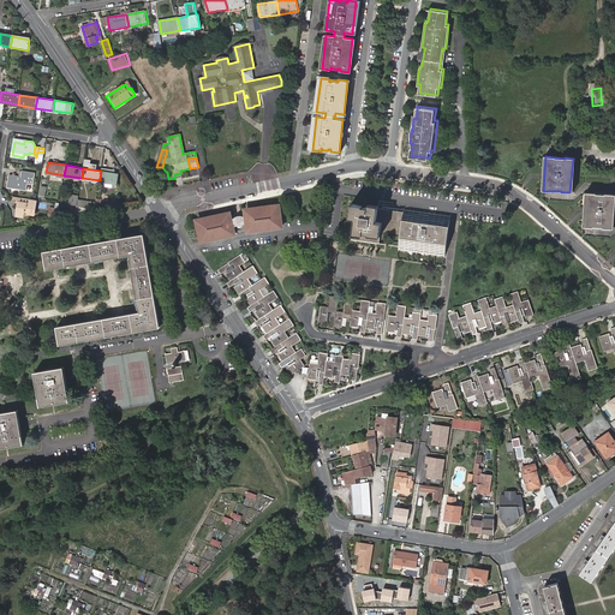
[(115,169),(102,168),(101,171),(100,180),(118,184),(119,173),(114,173),(115,169)]
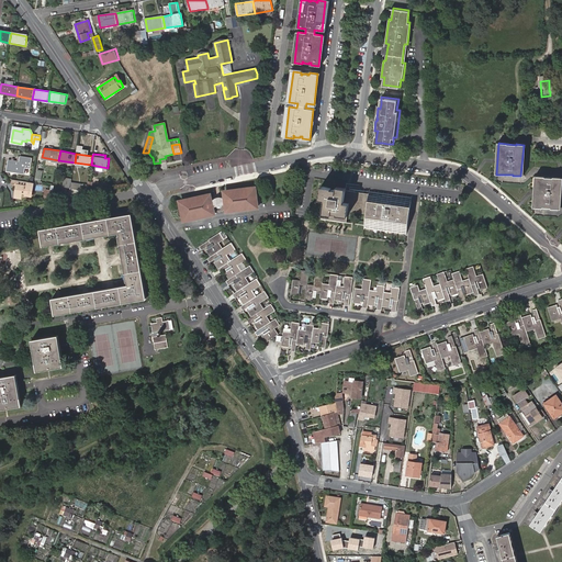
[(8,159),(6,171),(23,173),(25,167),(30,167),(32,158),(20,156),(19,161),(8,159)]
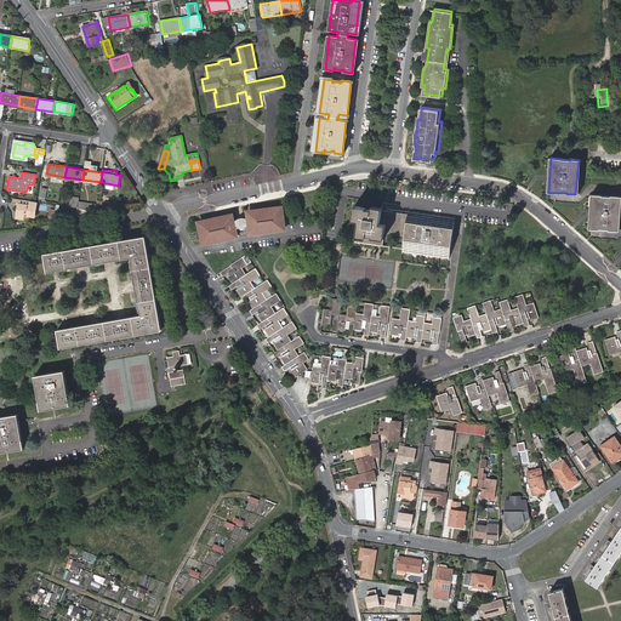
[(69,206),(78,208),(80,198),(72,195),(69,206)]
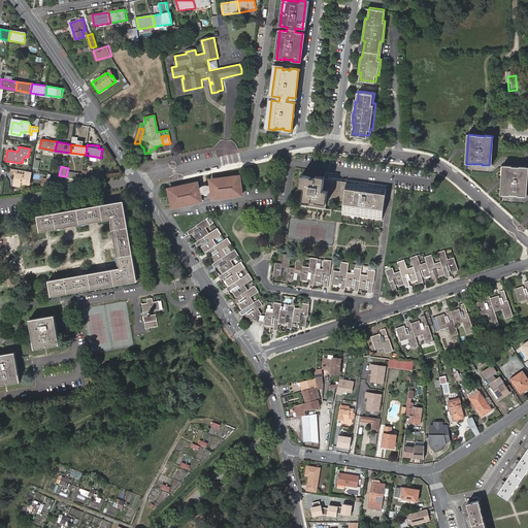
[(503,166),(501,196),(508,196),(517,196),(517,197),(524,197),(527,168),(519,167),(519,168),(510,167),(503,166)]
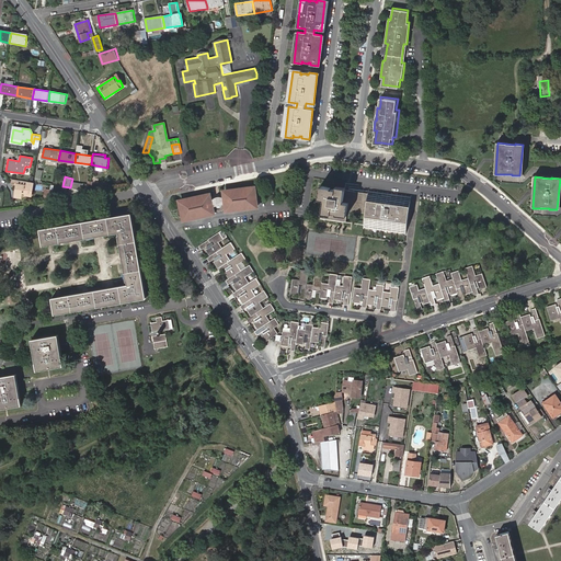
[(33,182),(12,180),(12,184),(16,185),(14,197),(21,198),(22,194),(31,196),(33,182)]
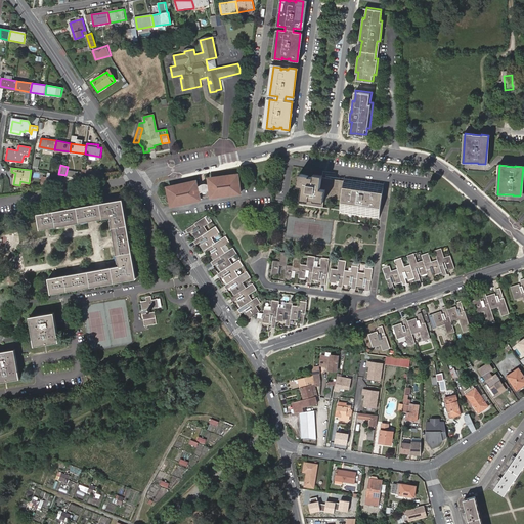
[(81,179),(93,177),(93,174),(85,176),(86,169),(83,169),(82,172),(81,179)]
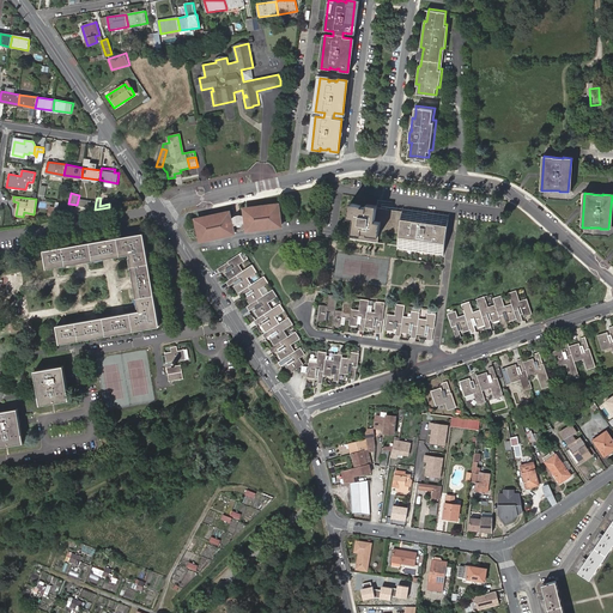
[(351,204),(350,218),(353,219),(351,238),(376,242),(377,230),(399,234),(396,252),(443,258),(448,213),(381,205),(381,204),(392,205),(392,202),(377,200),(377,205),(366,204),(366,207),(362,206),(362,205),(351,204)]
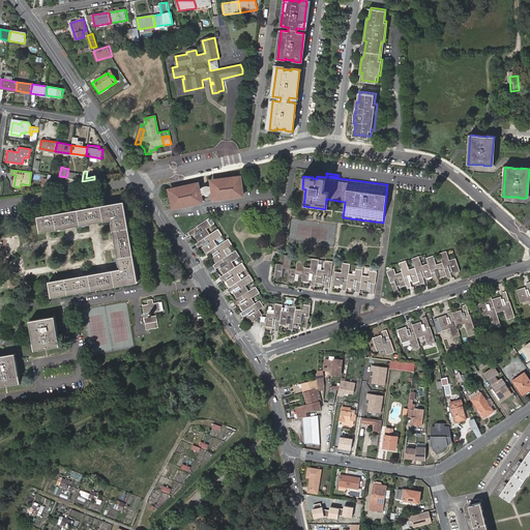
[(204,187),(203,187),(202,188),(199,188),(198,183),(192,184),(192,185),(177,188),(176,187),(171,189),(173,200),(171,201),(173,208),(178,206),(179,207),(180,207),(184,207),(185,206),(185,205),(192,203),(192,205),(194,205),(195,204),(198,203),(198,202),(203,201),(201,195),(205,194),(206,196),(207,196),(208,196),(209,196),(210,194),(213,193),(214,199),(219,198),(219,199),(221,199),(227,199),(227,197),(233,196),(233,198),(234,198),(235,197),(238,197),(238,195),(244,195),(243,187),(241,187),(240,177),(235,177),(234,177),(234,178),(219,180),(218,179),(215,180),(213,181),(213,186),(210,186),(207,186),(206,186),(204,187)]
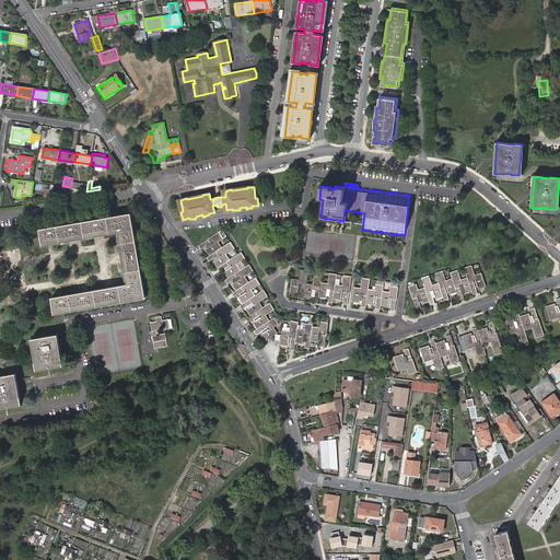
[(46,195),(44,195),(44,199),(51,198),(53,190),(47,189),(46,195)]
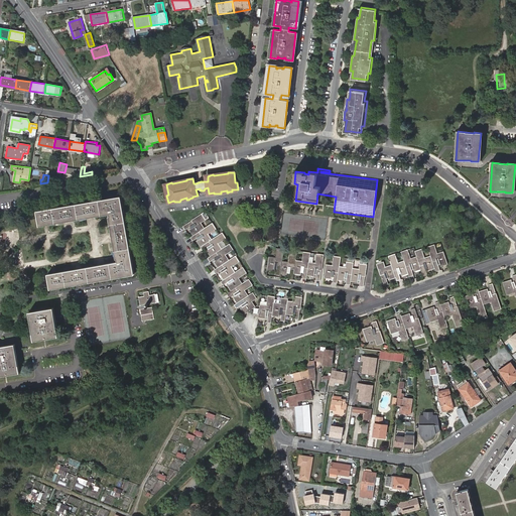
[(36,212),(38,226),(90,217),(108,214),(112,238),(117,262),(47,275),(49,289),(134,273),(120,197),(36,212)]
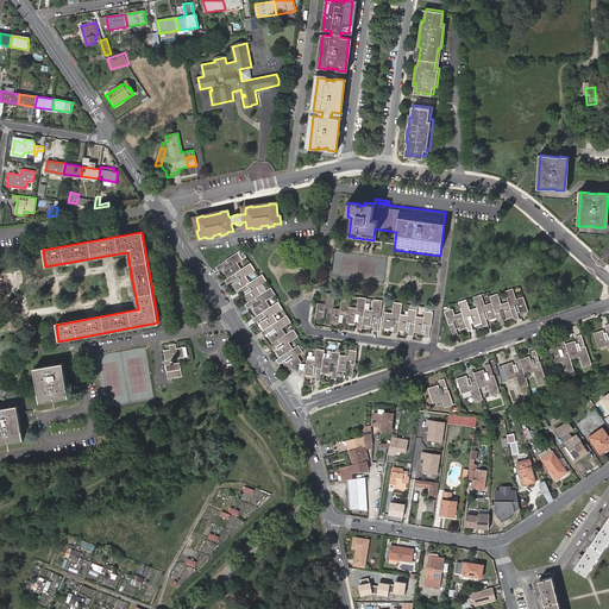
[(252,311),(257,316),(253,319),(252,320),(255,324),(262,319),(263,321),(259,324),(264,331),(261,333),(264,338),(271,333),(272,334),(269,337),(271,343),(268,346),(270,350),(277,346),(278,347),(274,350),(278,357),(276,359),(278,363),(286,358),(287,360),(283,363),(288,371),(301,363),(295,355),(301,351),(297,345),(293,349),(288,341),(296,336),(293,330),(286,334),(281,328),(290,322),(286,316),(277,322),(272,315),(281,309),(277,303),(268,311),(263,303),(275,295),(270,289),(258,296),(253,290),(265,282),(262,276),(258,278),(249,284),(244,277),(255,271),(250,264),(240,271),(236,264),(242,261),(238,253),(215,268),(219,272),(226,268),(227,270),(223,272),(227,280),(225,281),(227,286),(234,281),(236,283),(232,286),(236,293),(239,296),(246,293),(248,294),(244,296),(248,303),(245,306),(248,309),(255,306),(256,308),(252,311)]
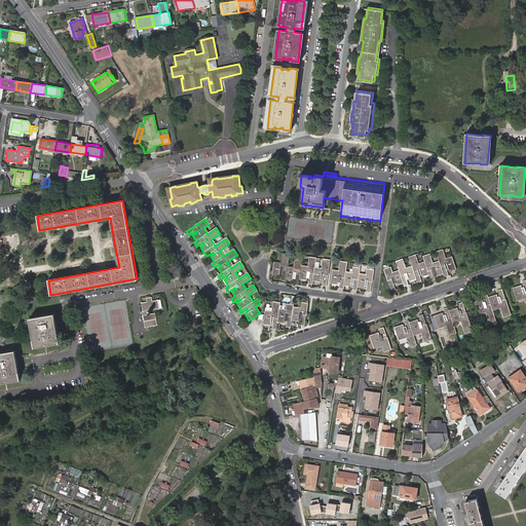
[(415,255),(414,255),(415,273),(415,278),(416,278),(417,282),(421,279),(419,272),(420,271),(422,275),(429,273),(433,280),(437,279),(434,271),(436,271),(437,275),(444,272),(445,276),(449,274),(447,267),(448,266),(450,270),(456,268),(452,256),(445,258),(442,249),(437,251),(440,260),(433,262),(429,254),(423,256),(424,260),(417,263),(415,255)]
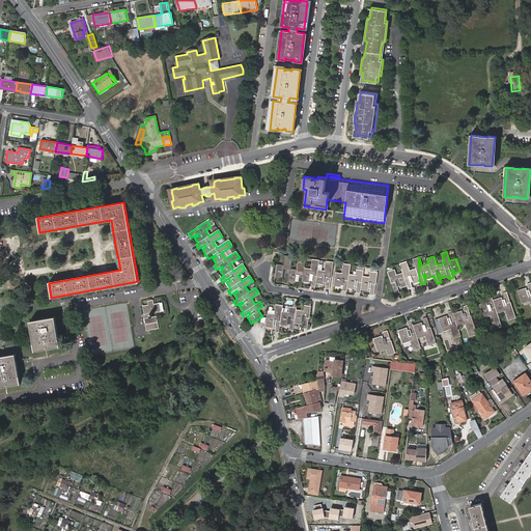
[(283,266),(277,264),(275,278),(282,279),(282,275),(284,275),(283,282),(295,284),(296,279),(298,280),(297,287),(301,287),(302,282),(309,283),(309,279),(311,279),(311,286),(315,287),(315,284),(323,284),(324,281),(326,281),(325,288),(329,289),(332,262),(326,261),(325,271),(317,270),(318,260),(312,259),(311,269),(304,268),(305,260),(299,259),(297,271),(289,270),(291,257),(285,256),(283,266)]
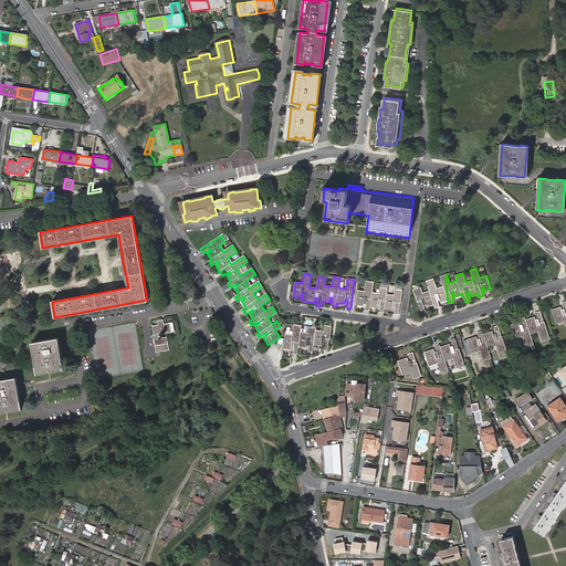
[(447,294),(446,274),(440,276),(443,285),(436,287),(432,279),(426,281),(429,291),(422,294),(420,287),(413,290),(421,312),(426,311),(423,303),(426,303),(427,307),(435,305),(436,307),(440,306),(437,299),(439,297),(441,302),(447,300),(447,294)]
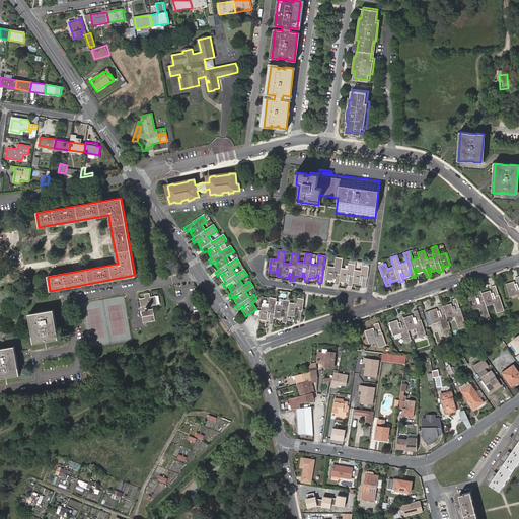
[(327,266),(325,280),(332,280),(332,277),(336,277),(335,284),(339,285),(339,281),(346,282),(347,278),(349,279),(348,286),(352,287),(353,283),(359,284),(360,280),(362,281),(361,288),(365,288),(368,267),(362,266),(361,271),(354,270),(355,265),(348,264),(348,269),(341,268),(342,258),(336,257),(335,267),(327,266)]
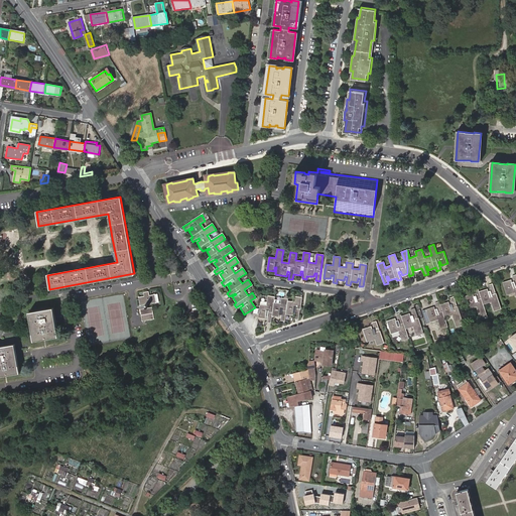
[(503,282),(507,294),(515,291),(515,293),(515,274),(512,276),(515,282),(512,283),(511,280),(503,282)]
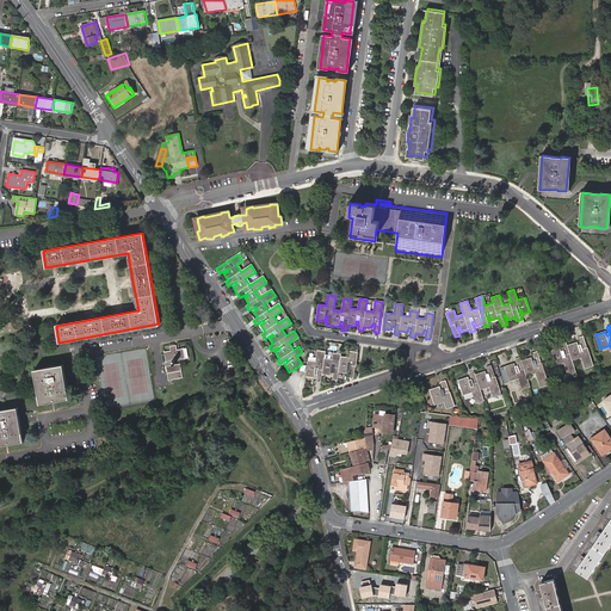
[(550,351),(555,366),(566,363),(571,377),(578,375),(573,360),(582,357),(586,368),(593,365),(584,335),(579,338),(581,345),(579,346),(578,343),(567,345),(566,341),(561,343),(565,351),(562,352),(561,347),(550,351)]
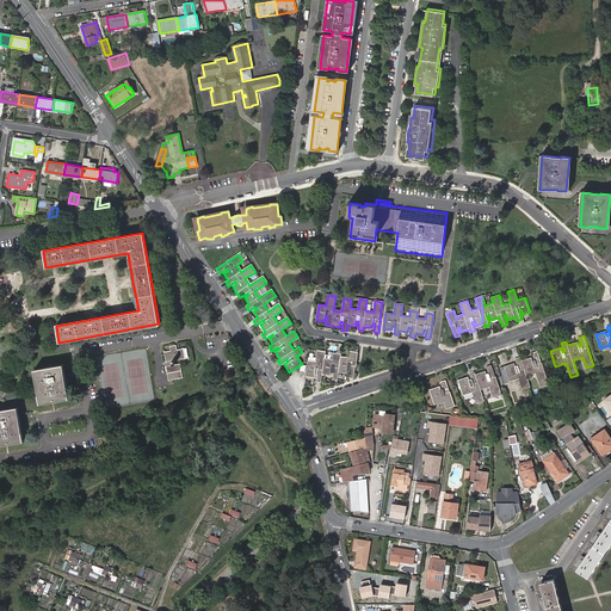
[(172,360),(174,360),(185,358),(184,349),(174,350),(174,345),(170,346),(171,351),(164,352),(165,362),(172,360)]
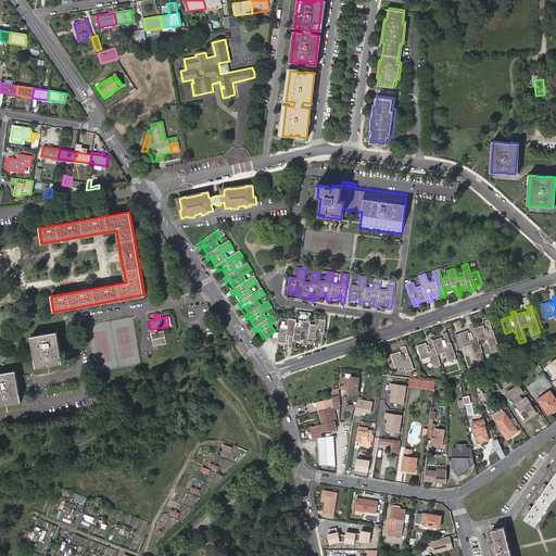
[(280,328),(278,342),(286,343),(286,339),(288,339),(287,348),(292,348),(292,341),(300,341),(301,338),(303,338),(302,345),(306,345),(307,339),(315,340),(315,336),(318,337),(317,344),(321,344),(325,320),(317,319),(316,326),(310,325),(310,323),(303,321),(302,328),(294,327),(295,320),(289,319),(287,329),(280,328)]
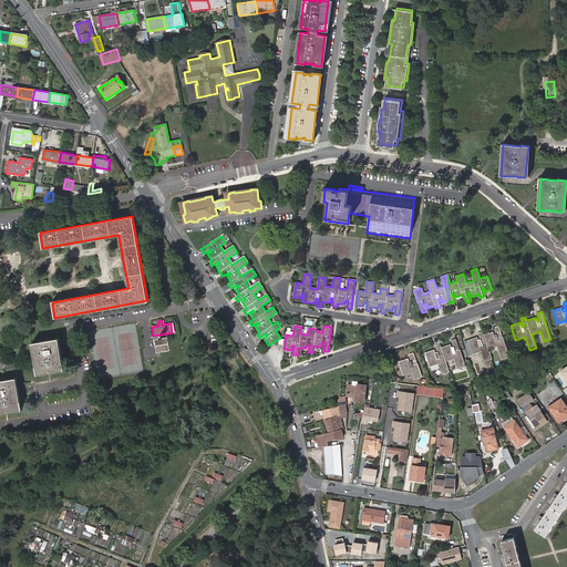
[(464,341),(468,356),(482,351),(485,361),(493,359),(490,349),(497,346),(502,360),(509,358),(498,326),(494,328),(497,336),(495,336),(493,331),(484,334),(483,331),(478,332),(481,340),(478,341),(477,337),(464,341)]
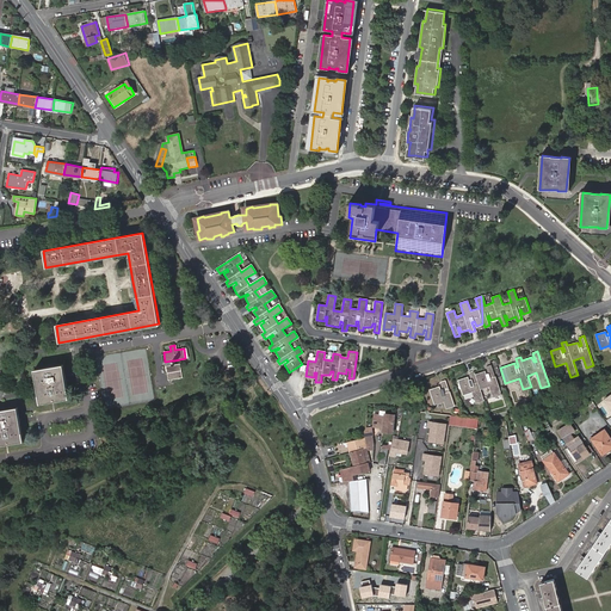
[(35,368),(41,402),(71,397),(63,363),(35,368)]
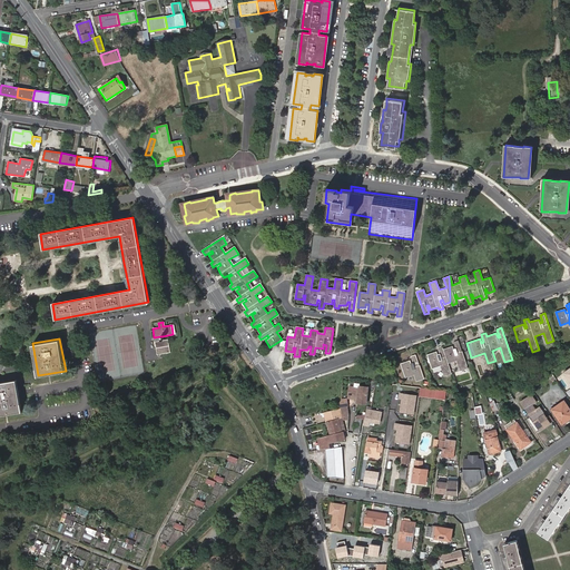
[(163,341),(161,341),(155,342),(157,355),(170,353),(168,340),(163,341)]
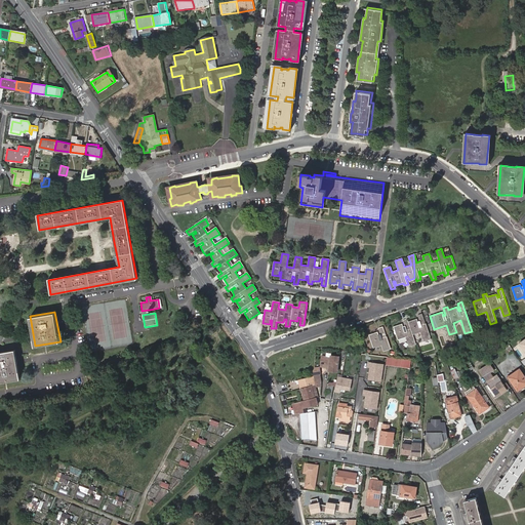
[(416,319),(417,333),(421,332),(425,340),(431,339),(421,314),(418,315),(420,322),(418,323),(416,319)]
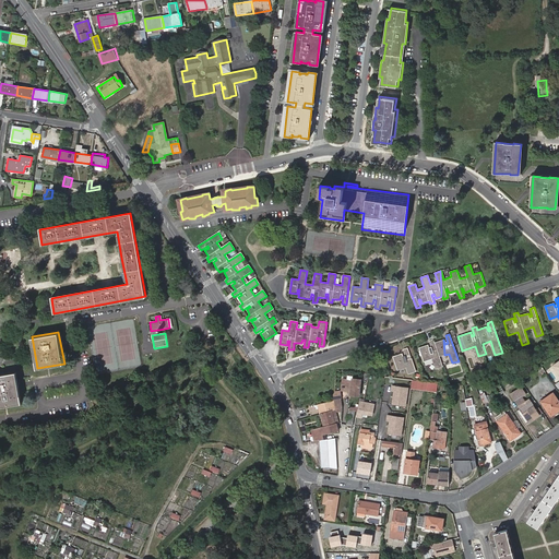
[(439,356),(444,355),(443,340),(435,343),(433,340),(429,341),(431,348),(429,348),(428,345),(419,347),(424,361),(432,358),(436,368),(442,366),(439,356)]
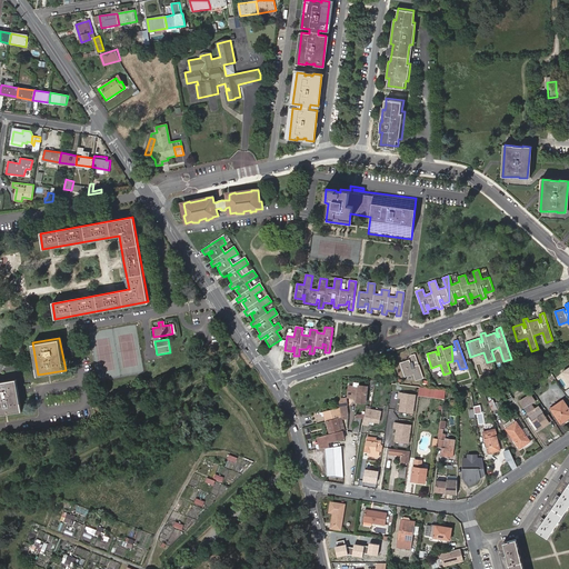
[(400,362),(405,377),(413,373),(416,379),(422,377),(415,353),(410,356),(412,362),(410,363),(409,359),(400,362)]
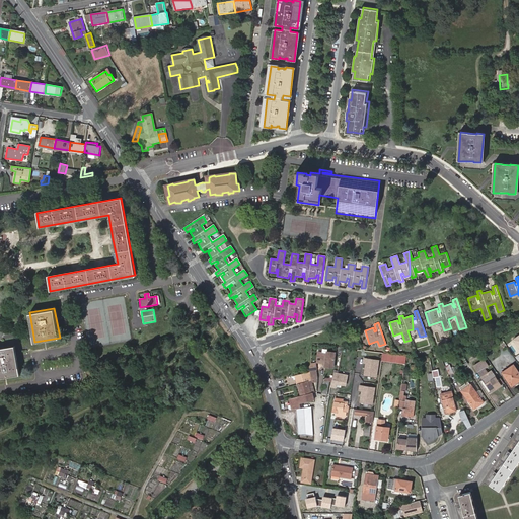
[(0,347),(0,377),(19,375),(14,345),(0,347)]
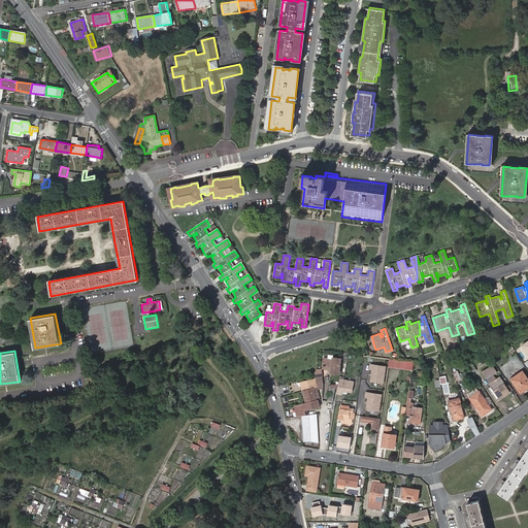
[(322,368),(328,369),(331,369),(331,372),(338,372),(339,359),(333,358),(332,358),(332,359),(327,359),(323,359),(322,368)]
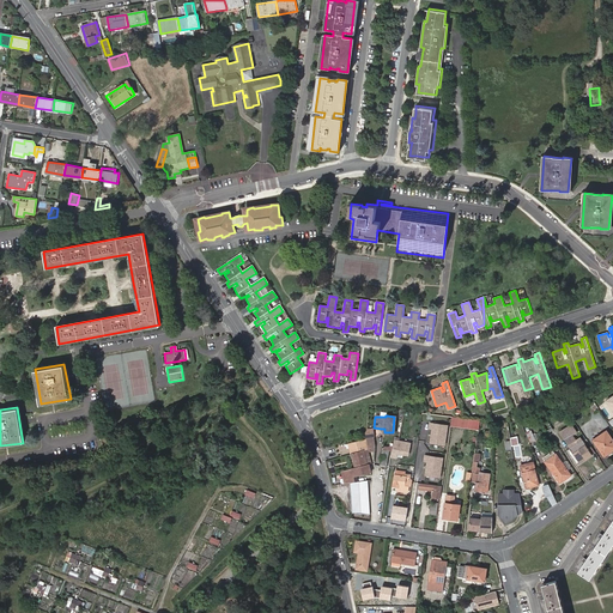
[(478,434),(479,426),(461,424),(450,422),(449,430),(478,434)]
